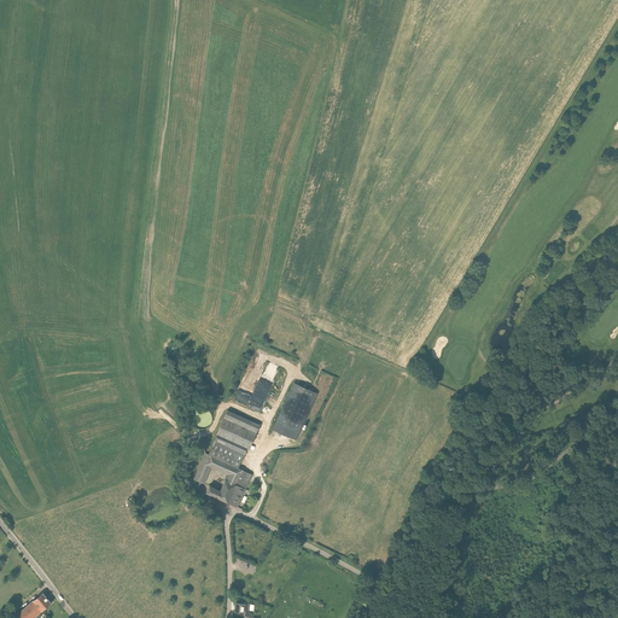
[(296,441),(318,394),(293,383),(273,430),(296,441)]
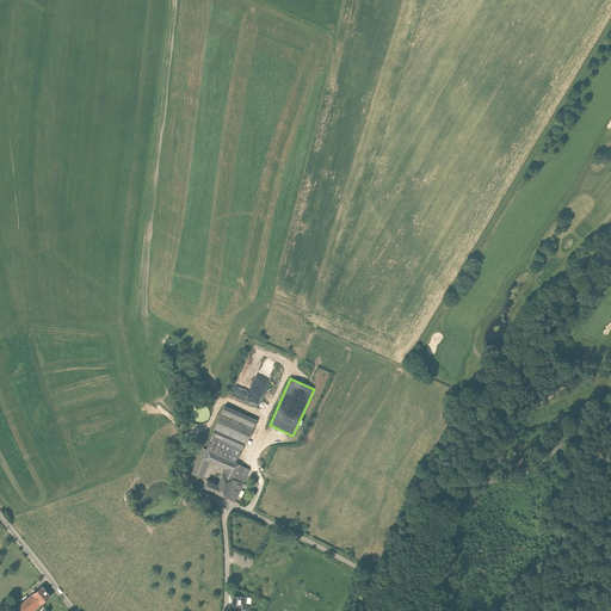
[(245,401),(258,407),(269,384),(261,381),(259,388),(257,387),(255,392),(253,390),(251,395),(248,394),(245,401)]
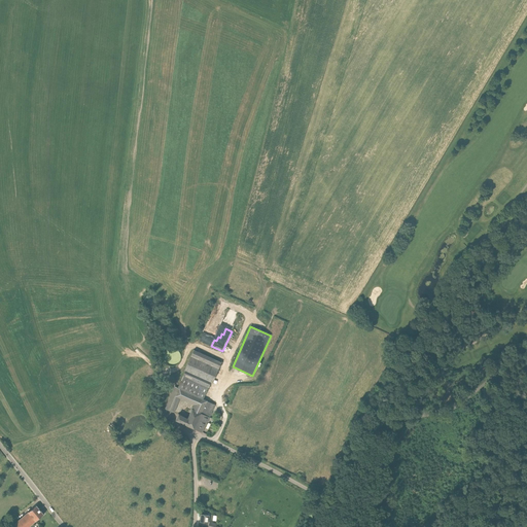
[(168,349),(165,350),(163,352),(162,355),(162,357),(163,360),(164,362),(166,364),(169,365),(172,365),(175,364),(177,362),(178,360),(179,357),(179,354),(178,352),(176,350),(173,349),(170,348),(168,349)]
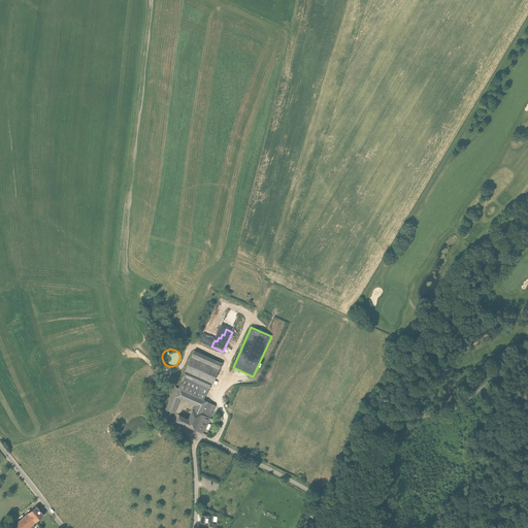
[(219,370),(222,363),(194,351),(185,371),(186,371),(183,377),(178,389),(176,388),(173,391),(166,409),(174,413),(180,398),(195,405),(191,413),(197,415),(191,427),(195,429),(202,414),(209,418),(216,405),(203,400),(211,383),(212,384),(219,370)]
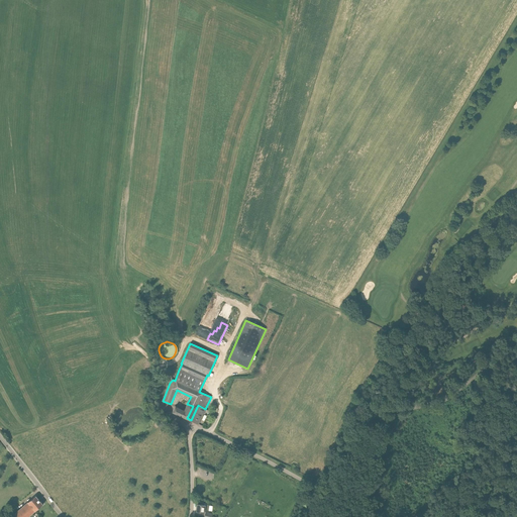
[(173,412),(187,418),(193,406),(187,404),(185,409),(182,407),(181,409),(176,406),(173,412)]
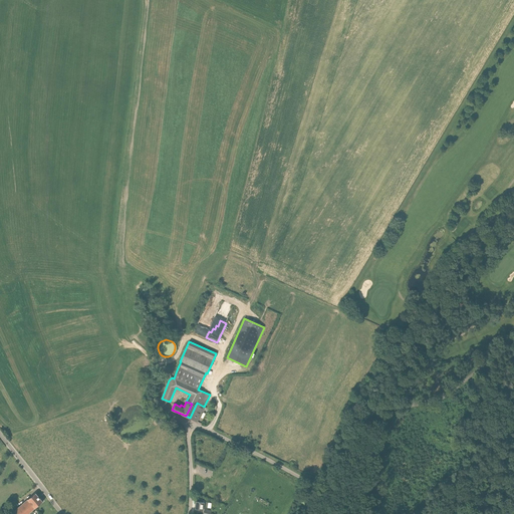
[(197,422),(204,407),(197,403),(190,418),(197,422)]
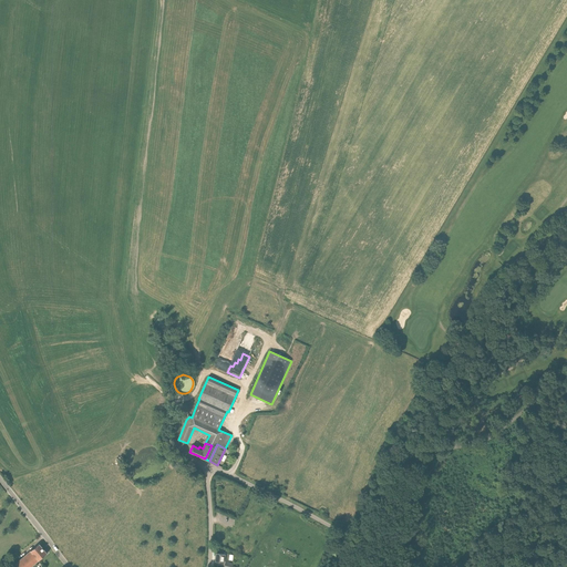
[(39,560),(48,554),(39,544),(31,550),(16,564),(19,566),(30,566),(39,560)]
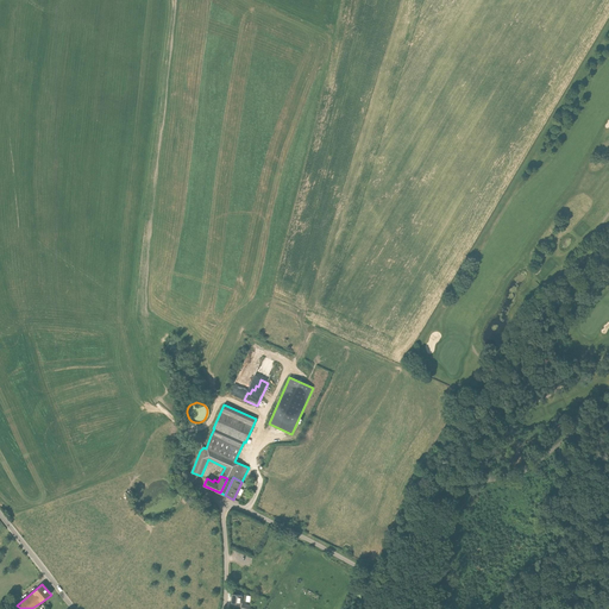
[(246,595),(240,592),(233,590),(231,602),(240,603),(242,601),(246,602),(246,595)]
